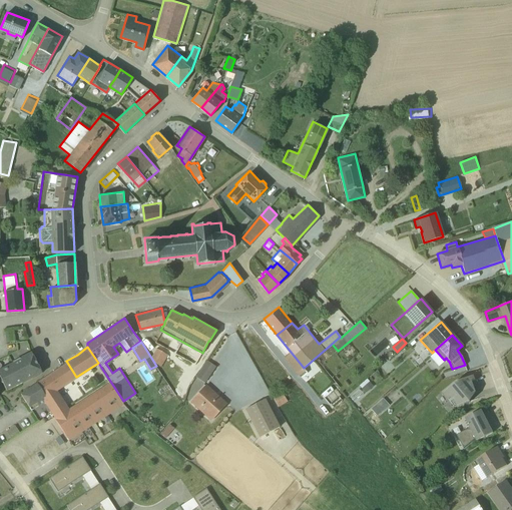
[(168,354),(156,347),(151,357),(152,360),(154,361),(161,365),(168,354)]
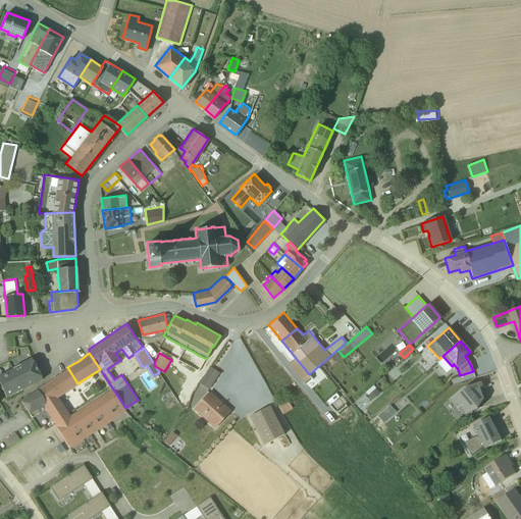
[(43,378),(32,356),(19,362),(19,363),(12,366),(13,367),(0,373),(0,382),(7,396),(43,378)]
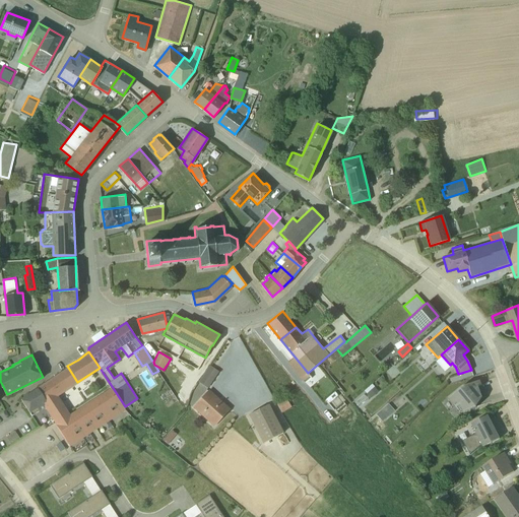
[(218,371),(210,365),(199,381),(208,386),(218,371)]
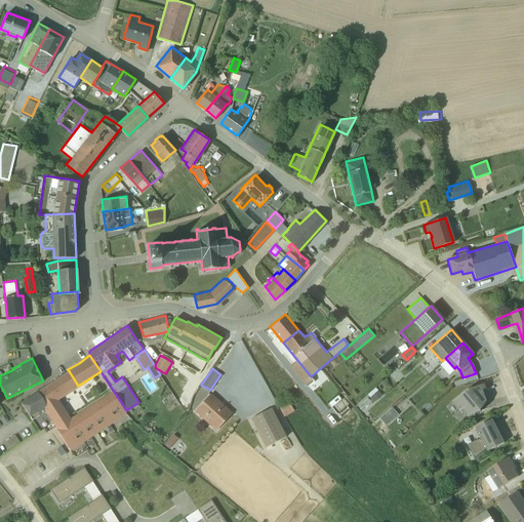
[(47,406),(78,386),(68,369),(38,390),(47,406)]
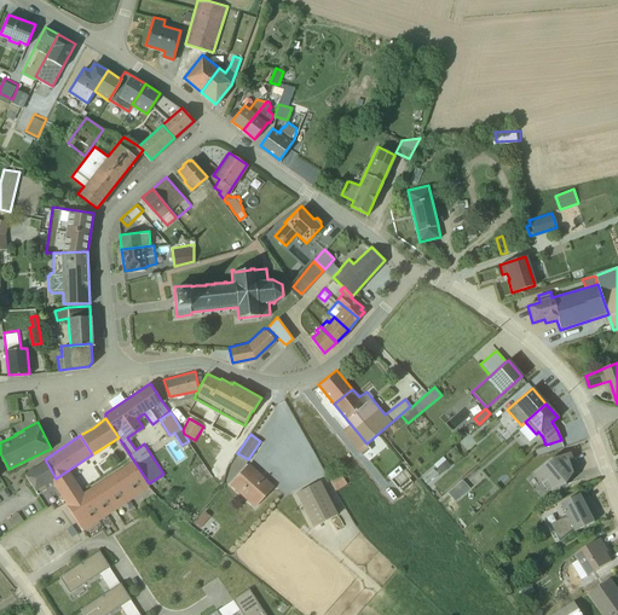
[(535,471),(542,482),(550,480),(554,488),(569,483),(566,476),(576,473),(569,453),(548,460),(549,464),(535,471)]
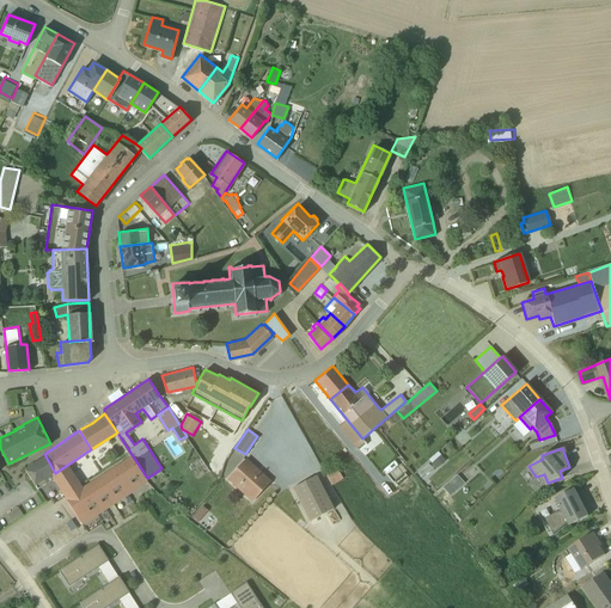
[(439,450),(431,460),(438,467),(446,458),(439,450)]
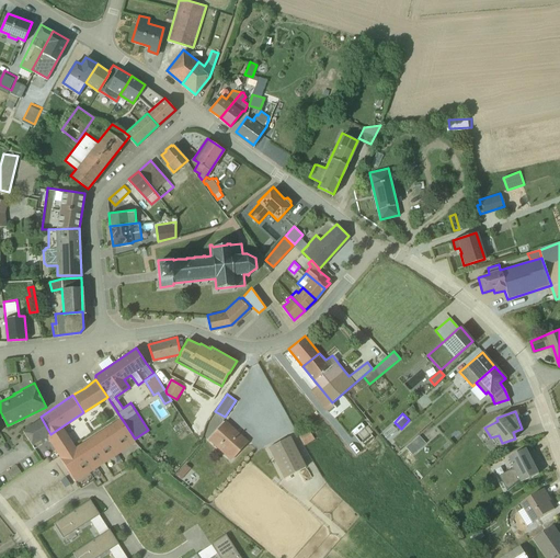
[(135,441),(121,417),(102,429),(117,452),(135,441)]
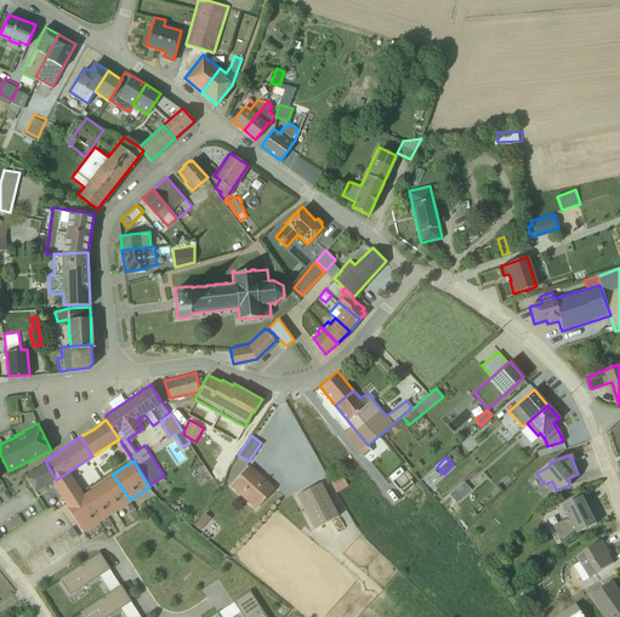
[(26,474),(38,495),(57,483),(45,462),(26,474)]
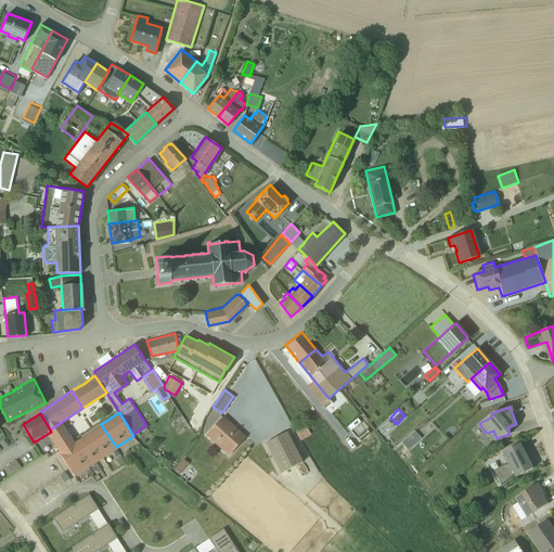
[(246,435),(223,414),(206,433),(229,454),(246,435)]
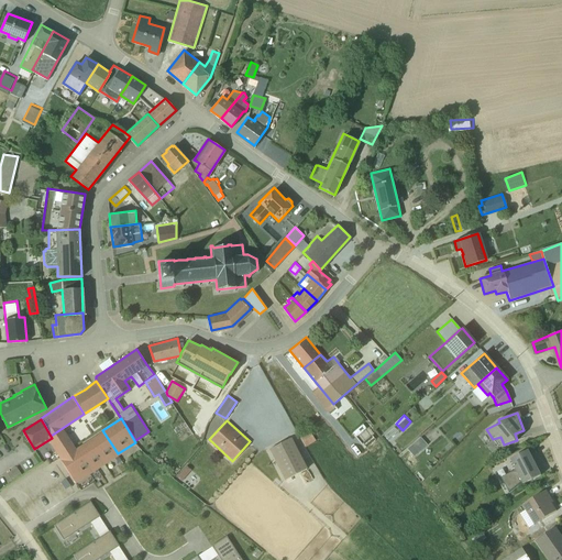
[(384,435),(389,440),(400,431),(395,425),(384,435)]
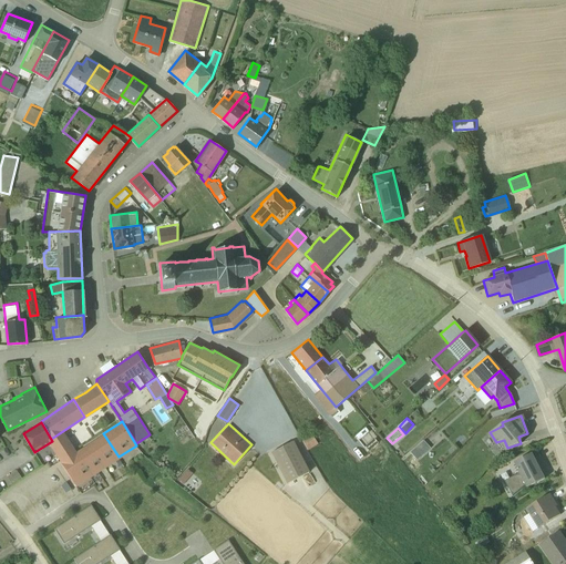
[(300,436),(308,449),(318,443),(311,430),(300,436)]
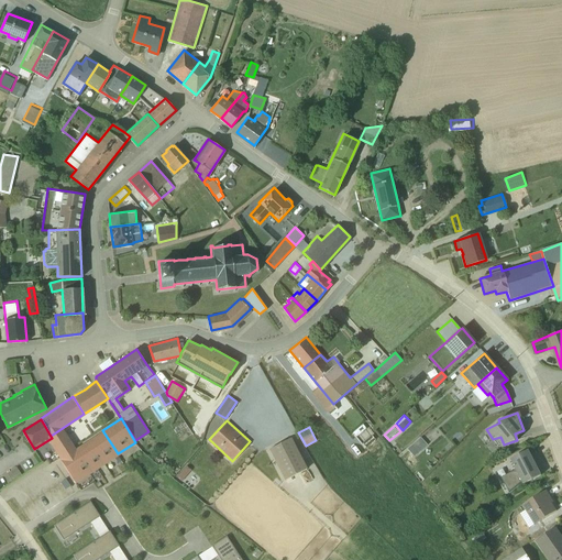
[(91,471),(98,467),(83,443),(76,447),(63,428),(51,436),(52,438),(48,440),(75,481),(91,471)]
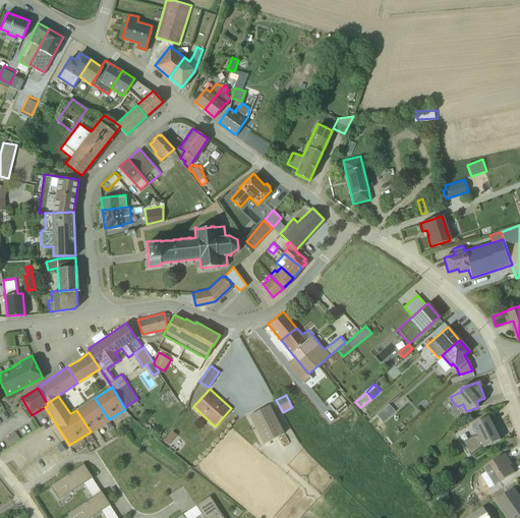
[(109,419),(95,398),(76,410),(91,432),(109,419)]
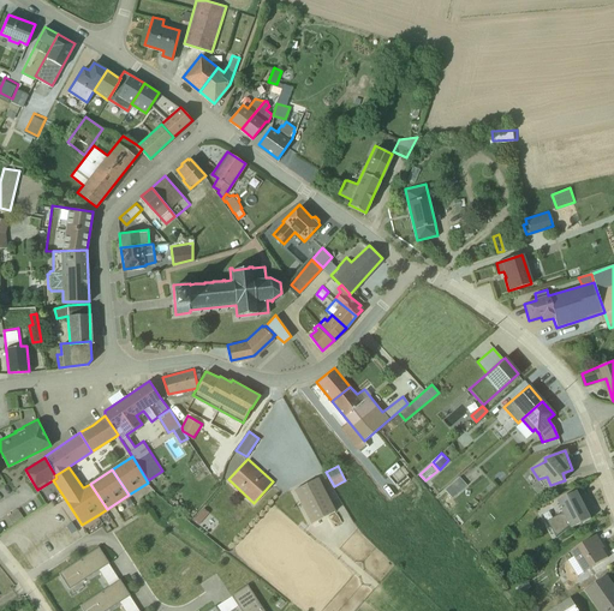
[(335,509),(319,475),(293,489),(311,522),(335,509)]
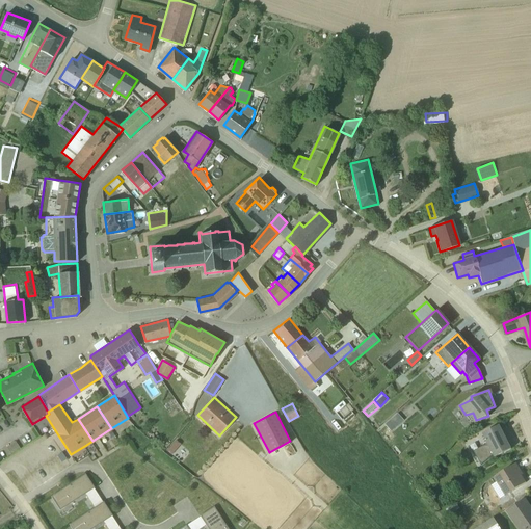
[(397,413),(385,424),(391,430),(403,420),(397,413)]
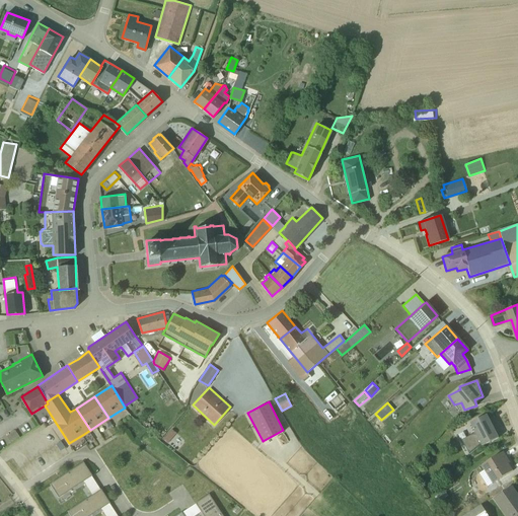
[(484,445),(501,437),(489,414),(471,423),(476,433),(463,439),(470,452),(482,443),(484,445)]
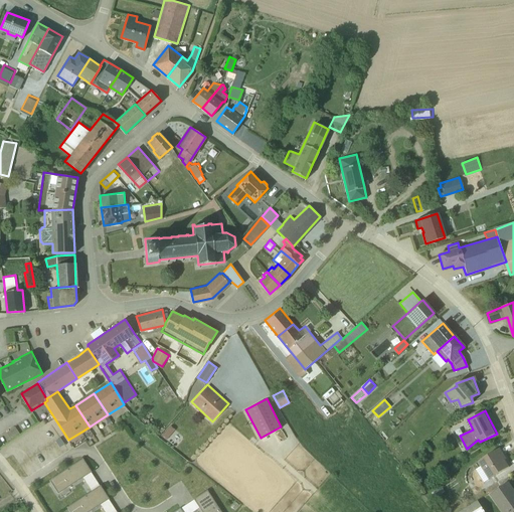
[(164,432),(176,444),(184,436),(173,423),(164,432)]
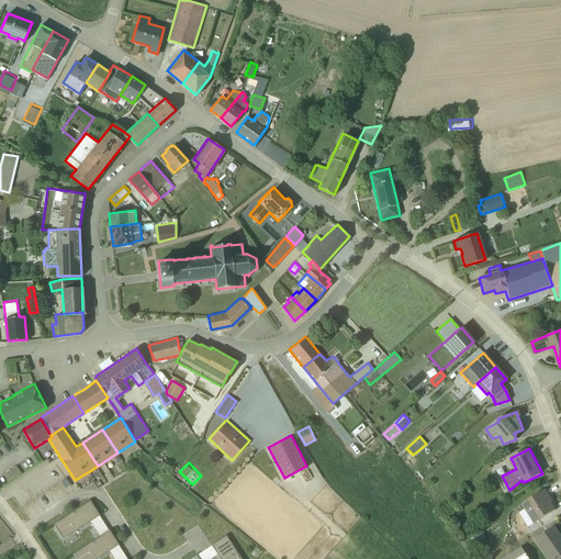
[(17,464),(7,470),(12,478),(21,471),(17,464)]
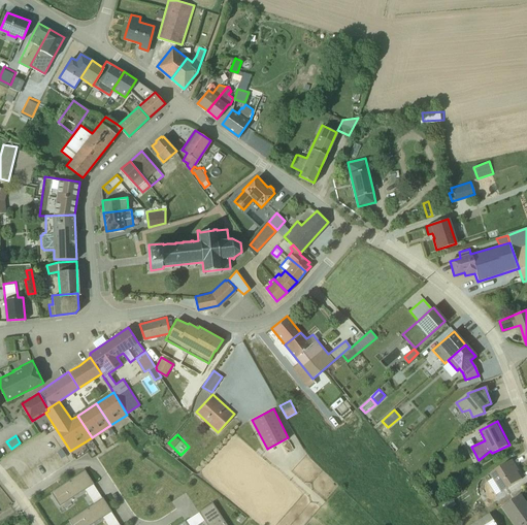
[(491,473),(502,491),(523,478),(519,470),(521,469),(514,458),(491,473)]
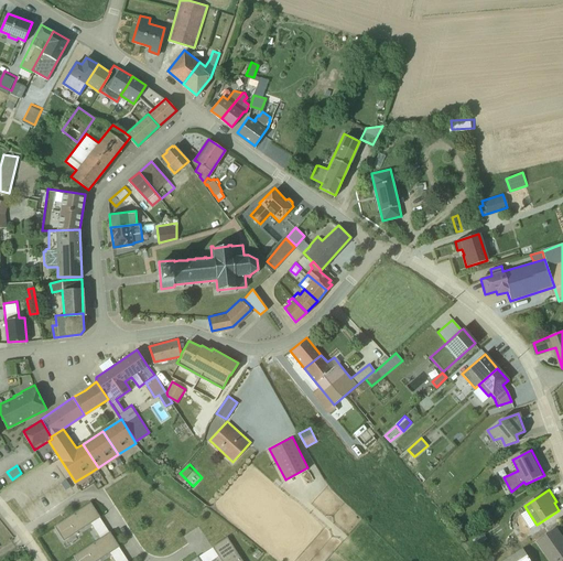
[(99,516),(100,515),(90,500),(54,525),(64,539),(90,521),(99,537),(109,530),(99,516)]
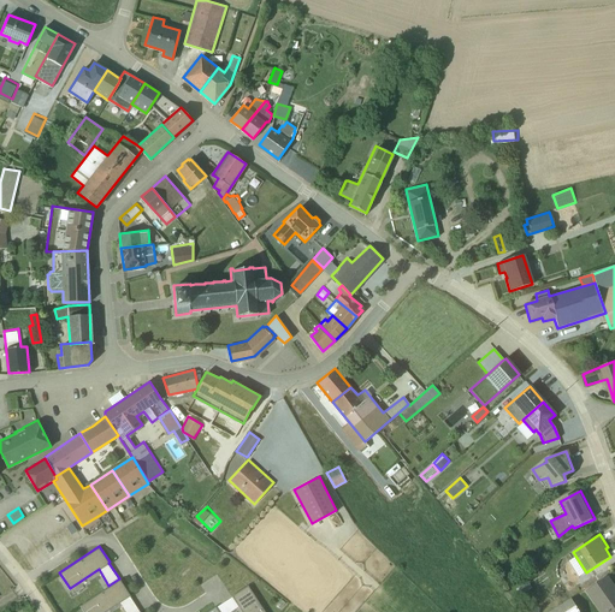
[(602,611),(614,611),(614,582),(609,575),(587,590),(602,611)]
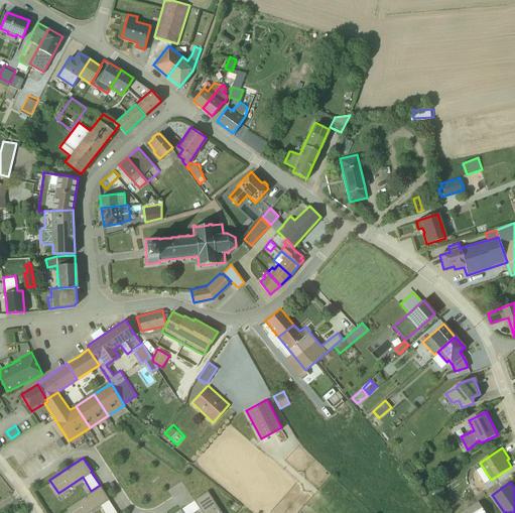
[(109,499),(109,498),(101,485),(67,507),(71,512),(86,512),(100,504),(106,512),(115,512),(118,512),(109,499)]
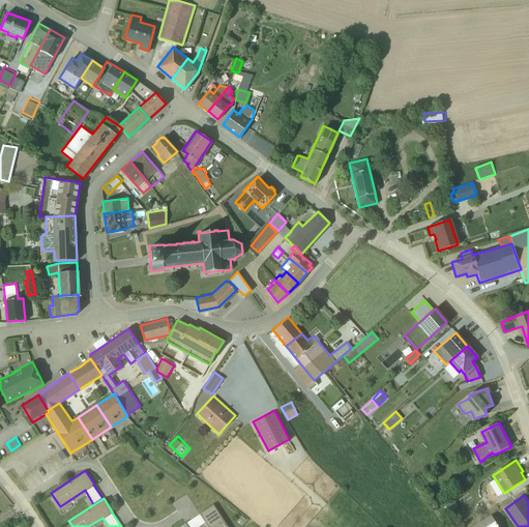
[(228,526),(213,503),(199,511),(200,513),(186,522),(189,526),(196,526),(205,521),(208,526),(228,526)]
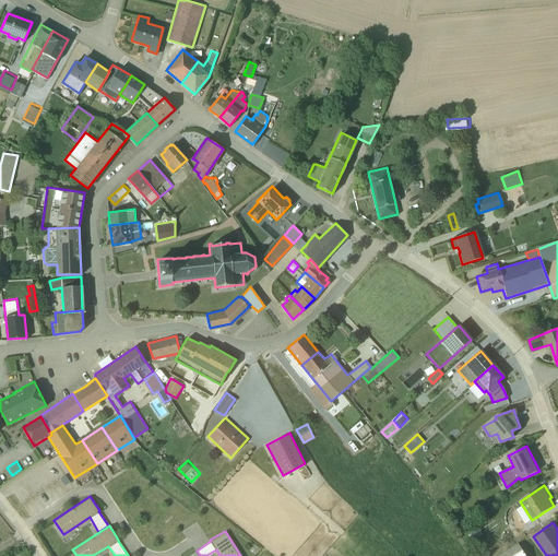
[(527,555),(520,543),(499,555),(527,555)]
